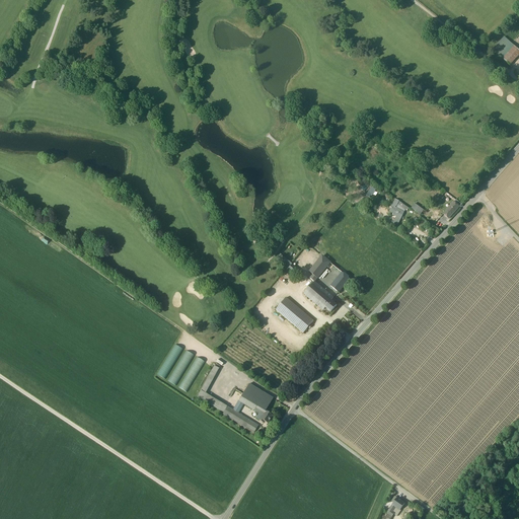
[(518,51),(504,38),(493,50),(510,66),(518,55),(518,51)]
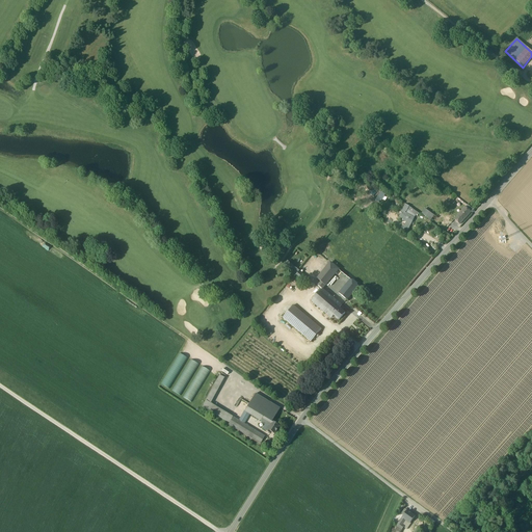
[(450,194),(441,206),(445,210),(455,198),(450,194)]
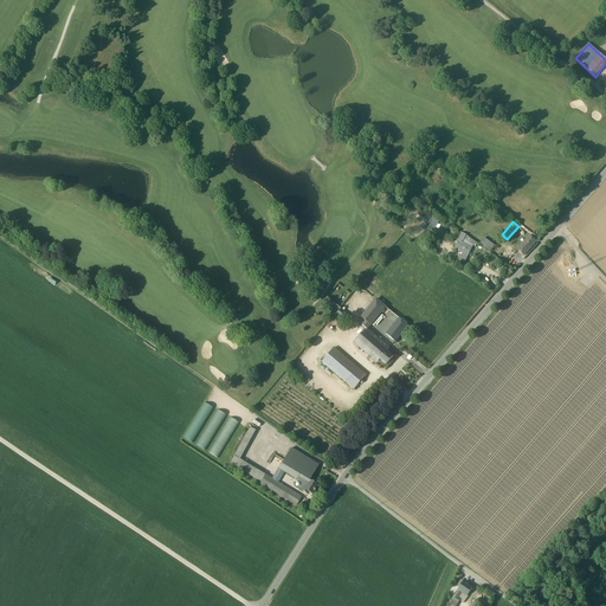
[(477,233),(472,239),(470,237),(469,239),(472,242),(475,244),(481,236),(477,233)]
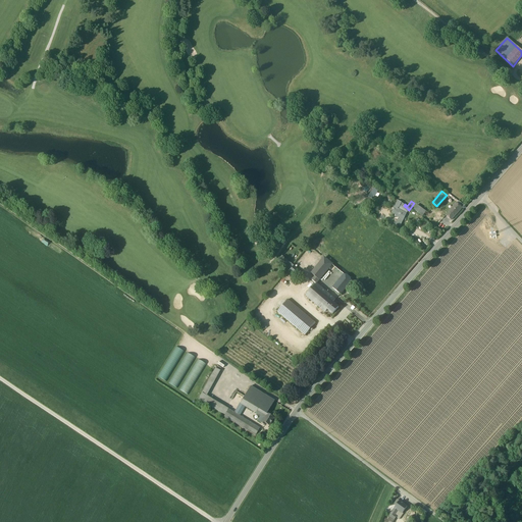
[(406,215),(397,211),(398,209),(399,207),(401,204),(398,202),(390,215),(396,217),(395,218),(398,220),(402,222),(406,215)]
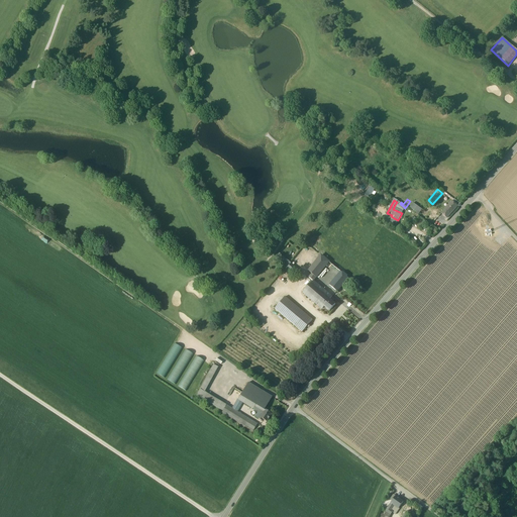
[(453,200),(441,215),(446,219),(457,208),(458,208),(460,206),(453,200)]
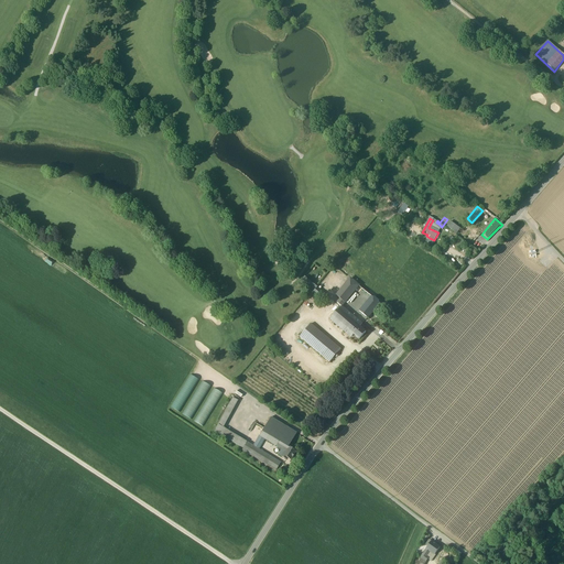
[(465,230),(455,223),(452,228),(462,236),(465,230)]
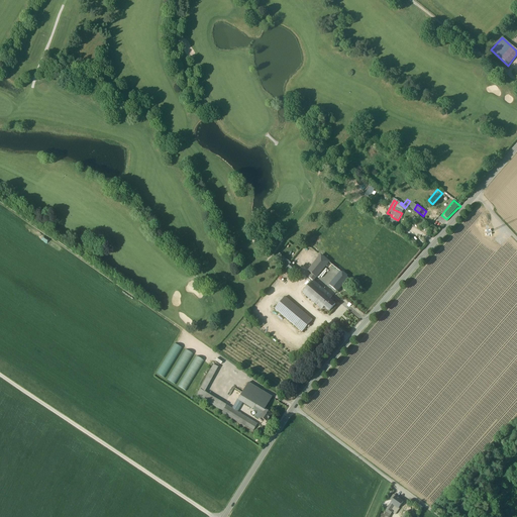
[(285,254),(281,260),(300,277),(304,271),(285,254)]
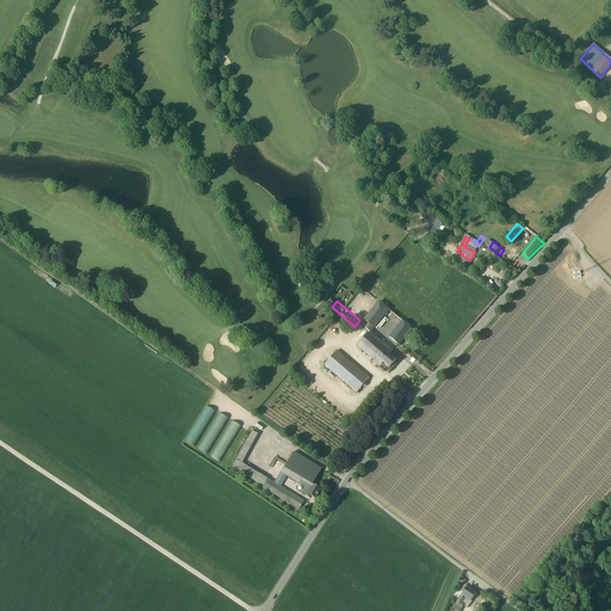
[(378,303),(363,322),(368,326),(372,329),(382,319),(383,316),(388,312),(378,303)]
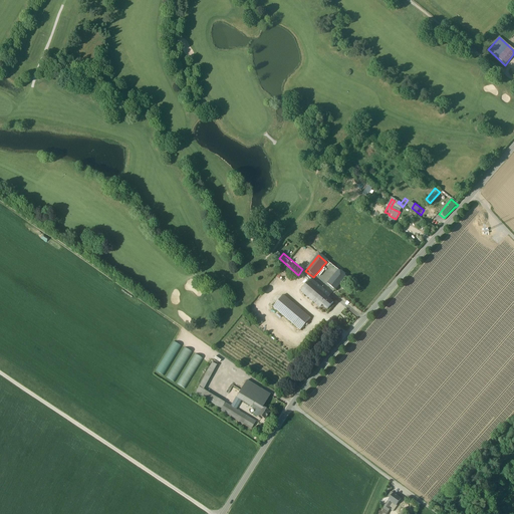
[(329,264),(326,269),(322,266),(321,268),(330,276),(335,269),(329,264)]
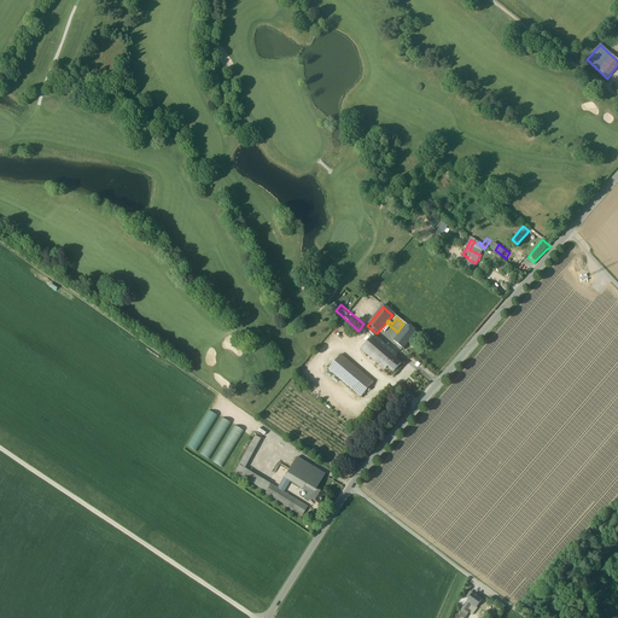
[(397,332),(390,340),(402,350),(415,333),(403,324),(397,332)]
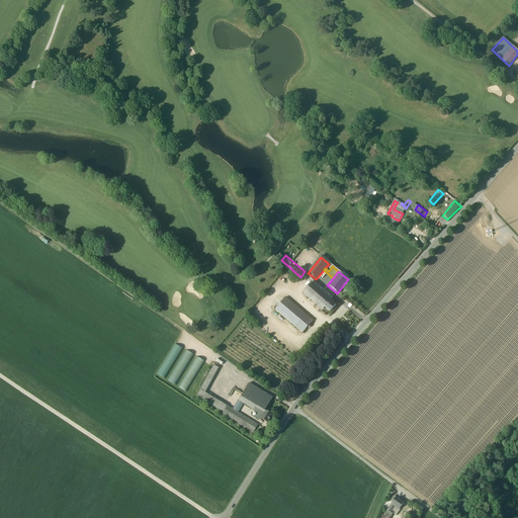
[(307,282),(300,289),(305,292),(311,285),(307,282)]
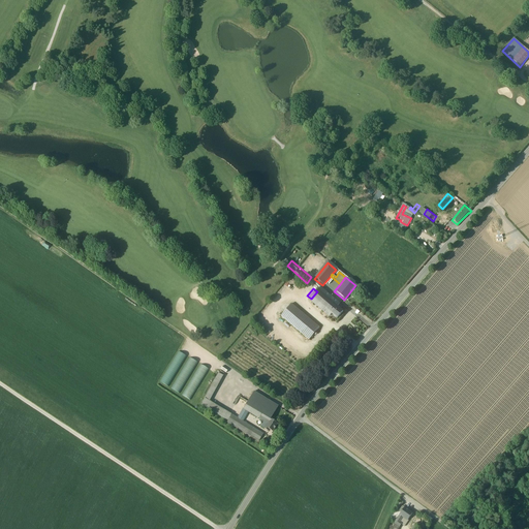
[(338,304),(319,289),(317,291),(311,299),(309,302),(328,317),(338,304)]
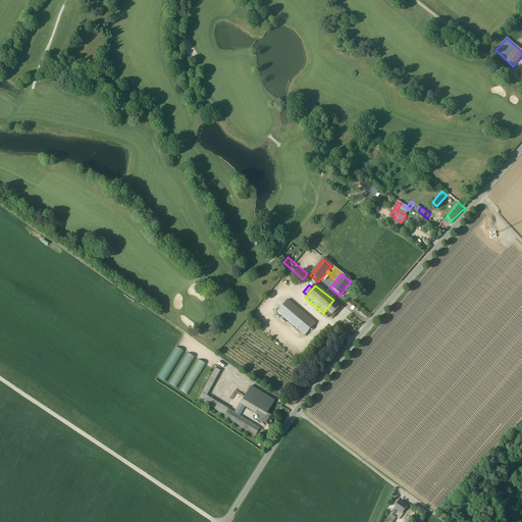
[(338,309),(332,304),(334,302),(333,300),(323,313),(324,314),(326,311),(332,316),(338,309)]
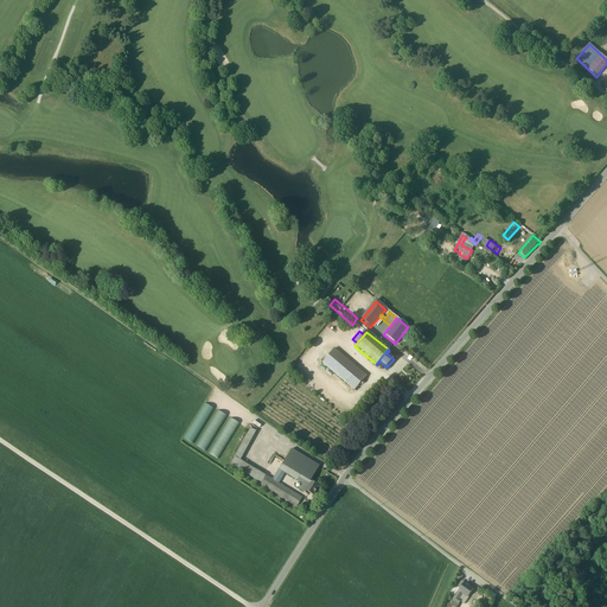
[(366,377),(333,350),(321,364),(355,391),(366,377)]
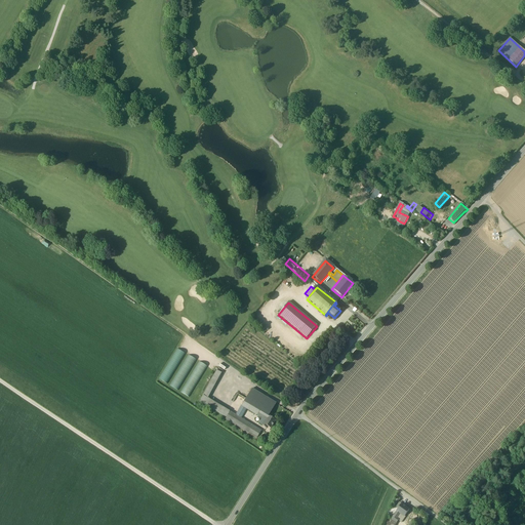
[(187,354),(178,349),(159,379),(167,385),(187,354)]
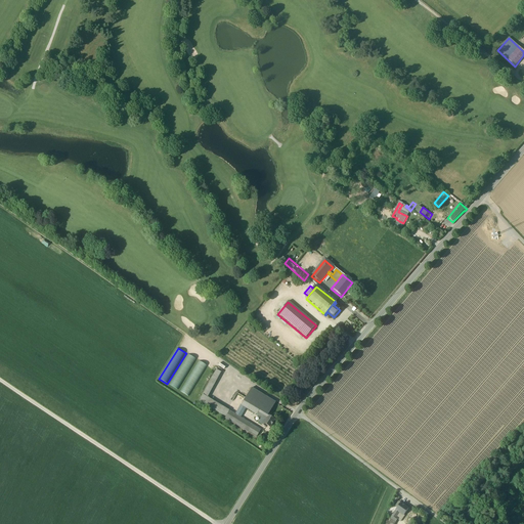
[(197,359),(189,354),(170,385),(178,390),(197,359)]
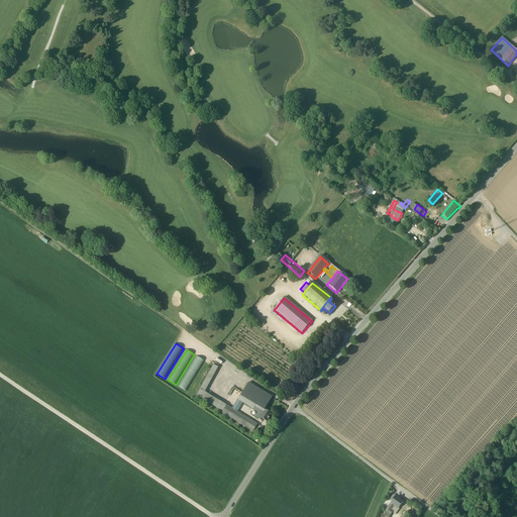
[(205,360),(198,355),(179,387),(187,392),(205,360)]
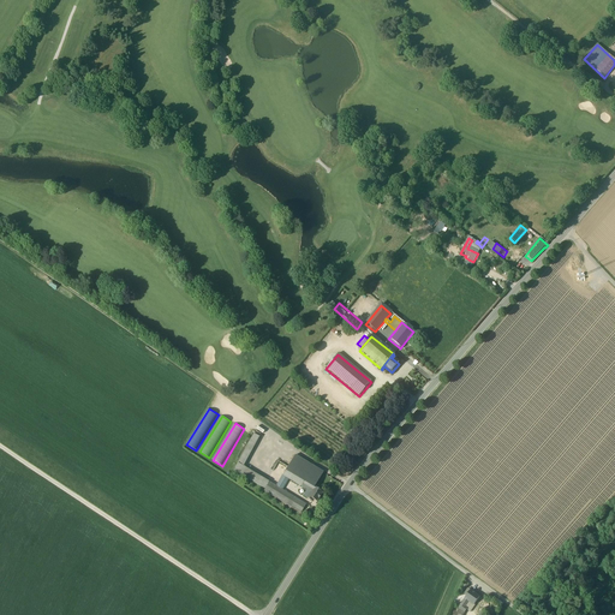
[(233,470),(264,489),(269,482),(244,466),(260,437),(254,434),(233,470)]
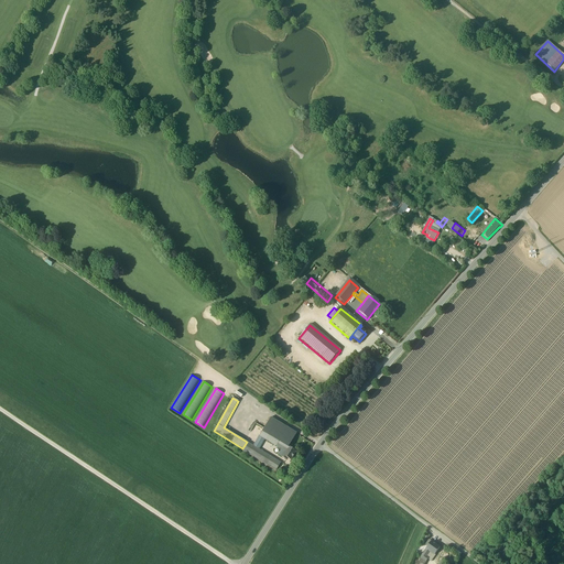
[(296,433),(270,418),(259,436),(281,449),(284,452),(286,446),(288,447),(296,433)]
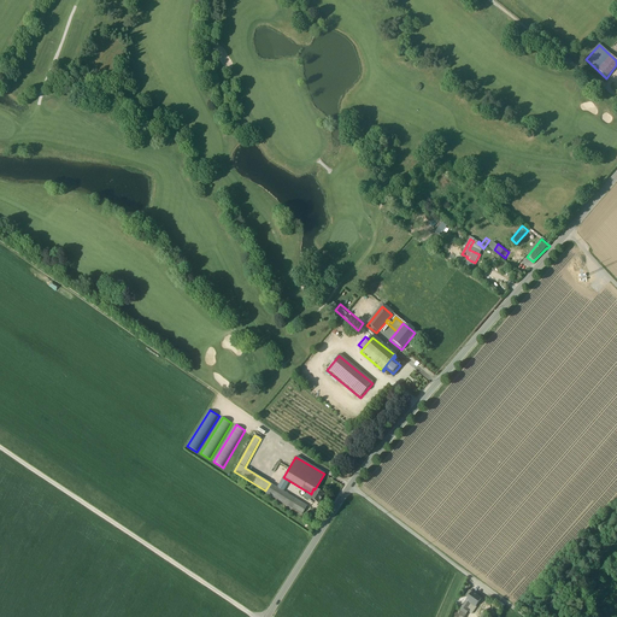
[(306,506),(270,483),(265,491),(264,493),(301,515),(306,506)]
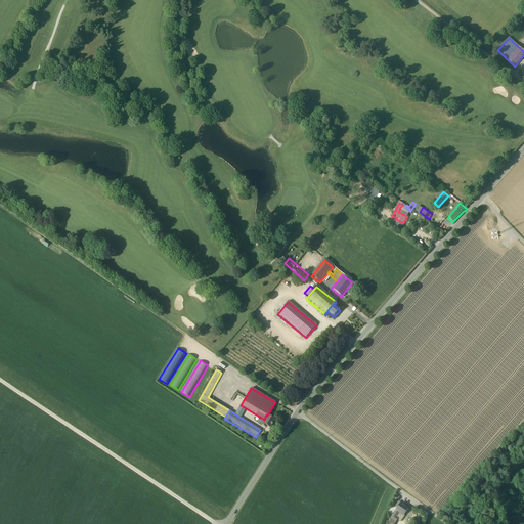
[(267,416),(266,415),(264,420),(260,425),(265,427),(266,426),(269,428),(274,420),(267,416)]
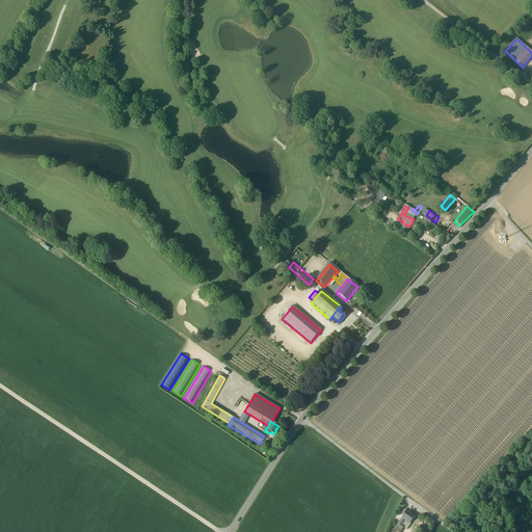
[(407,511),(397,526),(398,527),(402,530),(404,527),(403,525),(406,521),(409,524),(415,516),(407,511)]
